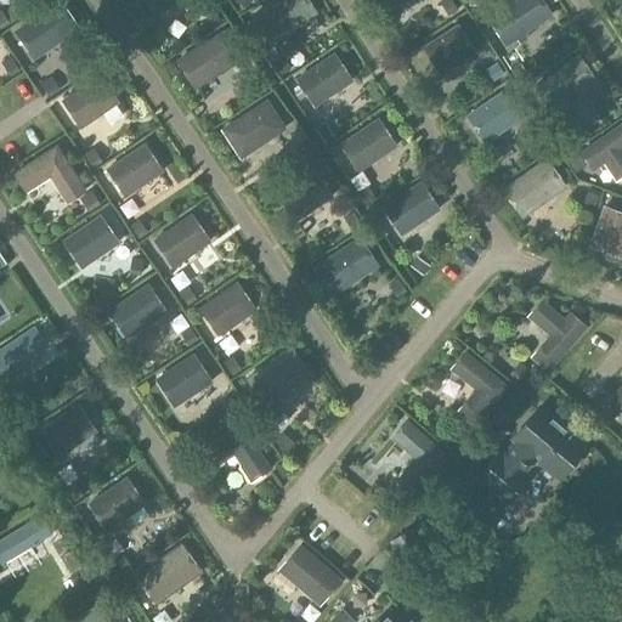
[(58,0),(13,32),(34,61),(79,29),(58,0)]
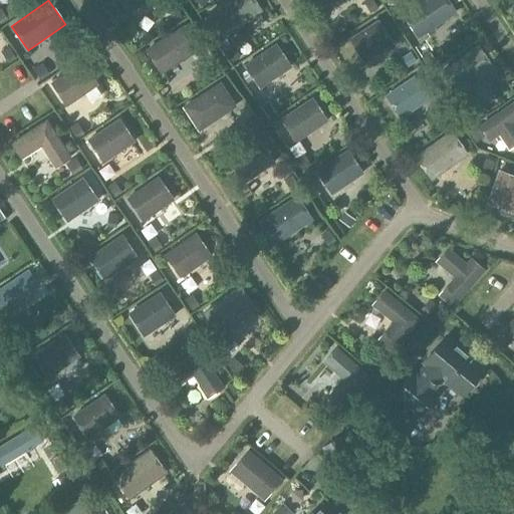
[(120,0),(130,14),(152,0),(120,0)]
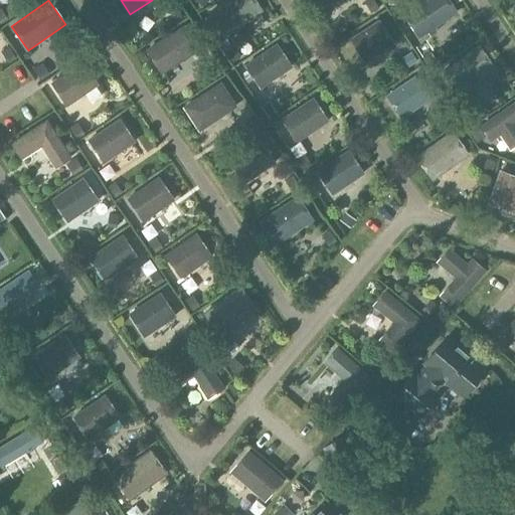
[(230,30),(261,10),(253,0),(228,0),(215,9),(230,30)]
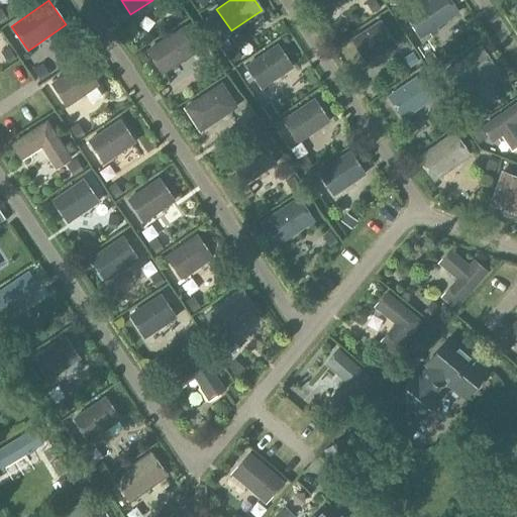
[(313,0),(321,12),(340,0),(313,0)]
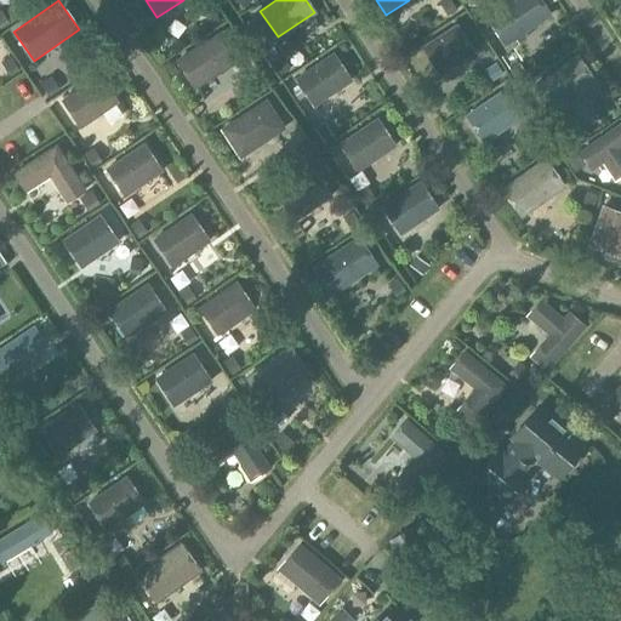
[(514,0),(489,17),(506,44),(550,15),(540,0),(514,0)]
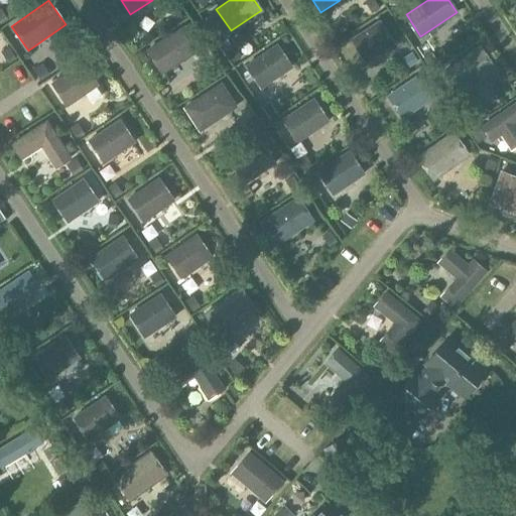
[(394,43),(379,21),(351,39),(366,61),(394,43)]
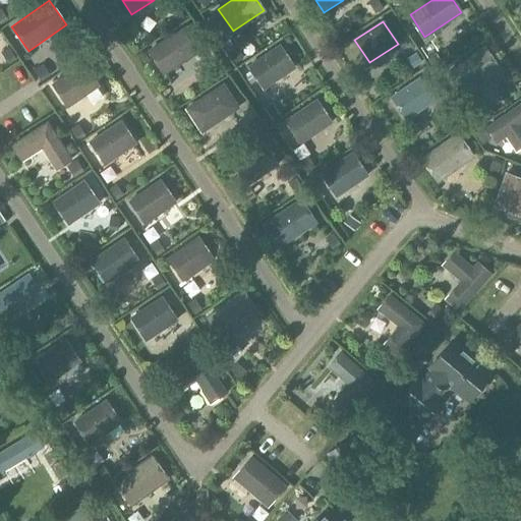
[(188,26),(148,51),(163,76),(204,52),(188,26)]
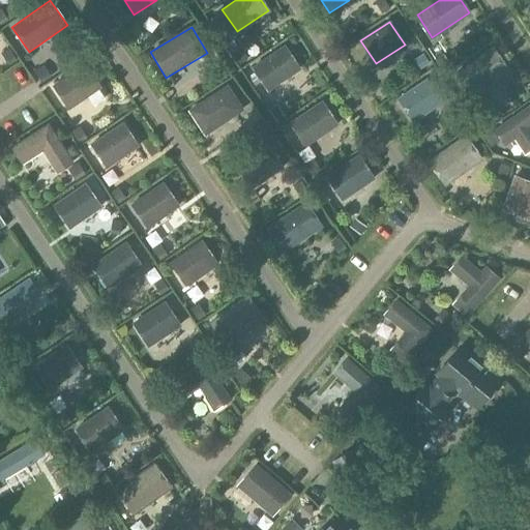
[(455,74),(471,96),(508,70),(493,49),(455,74)]
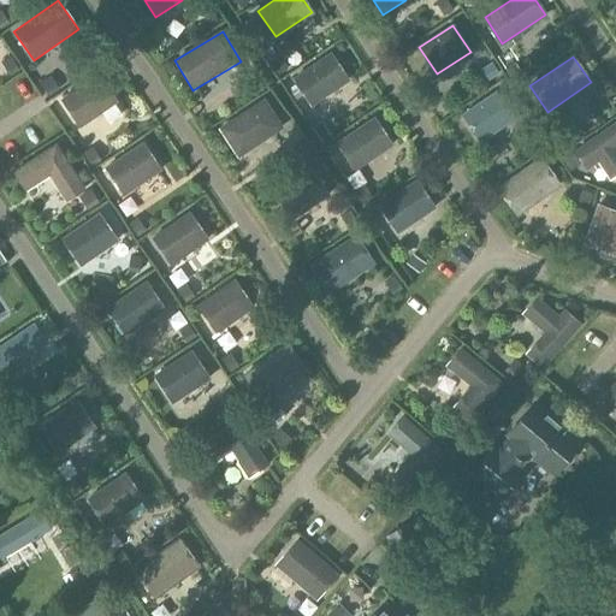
[(321,118),(357,93),(339,66),(303,92),(321,118)]
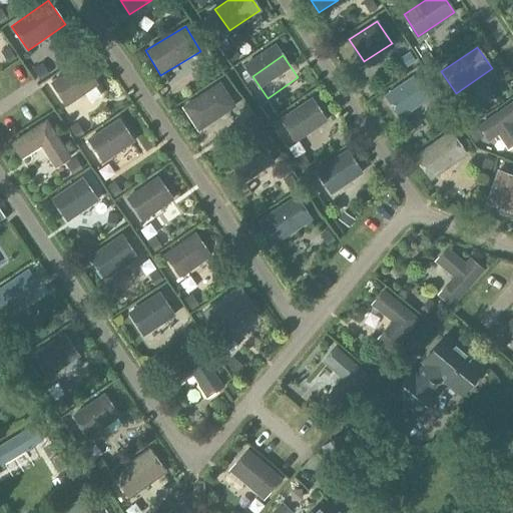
[(84,62),(52,83),(67,106),(99,85),(84,62)]
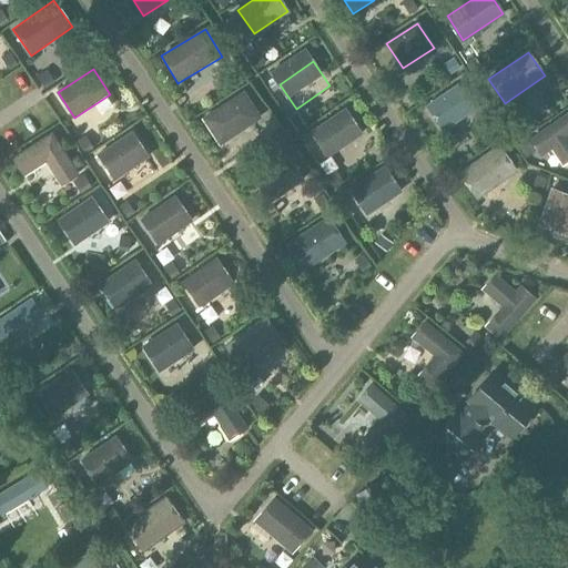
[(474,109),(458,84),(427,105),(443,130),(474,109)]
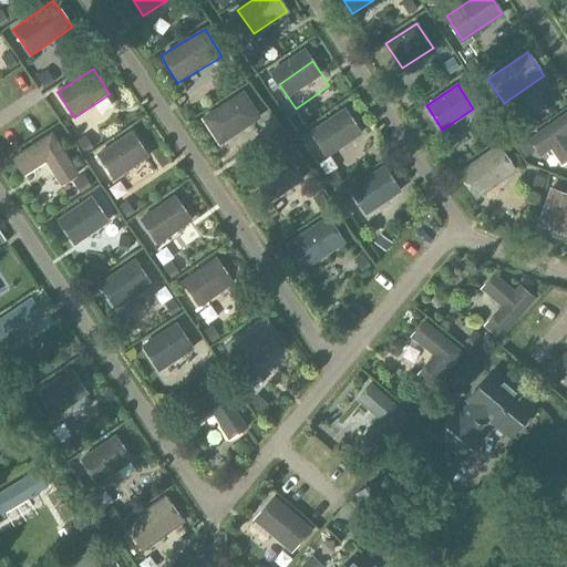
[(245,92),(203,119),(220,145),(261,119),(245,92)]
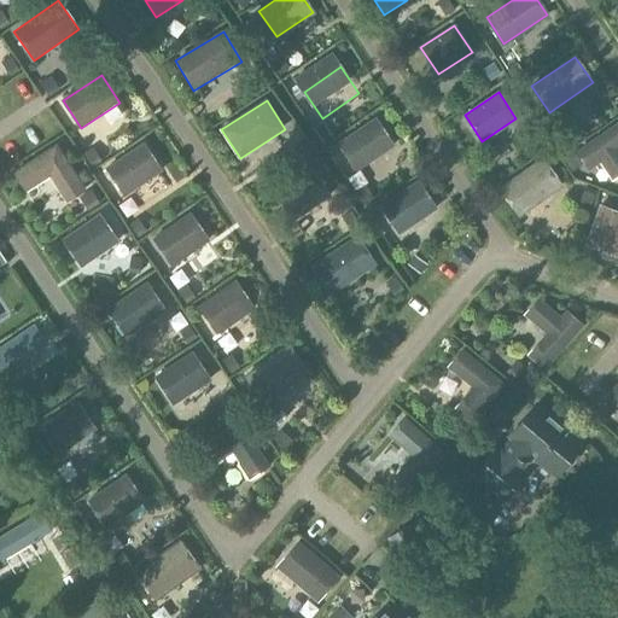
[(357,169),(394,145),(375,118),(339,144),(357,169)]
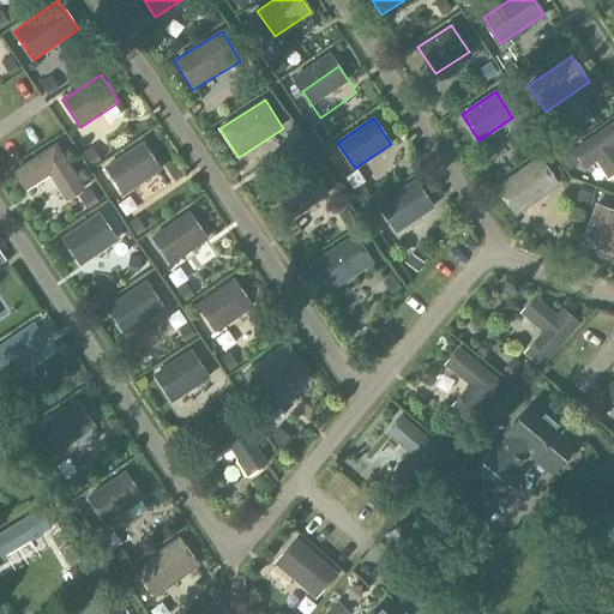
[(585,167),(596,160),(608,178),(613,173),(613,150),(612,148),(613,146),(613,122),(573,150),(585,167)]
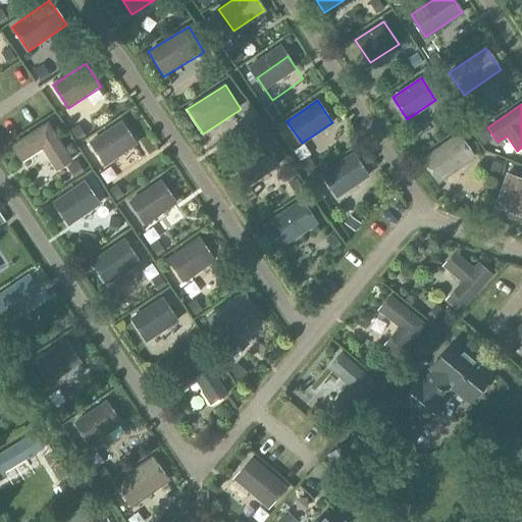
[(49,121),(11,146),(23,163),(44,150),(58,172),(74,161),(49,121)]
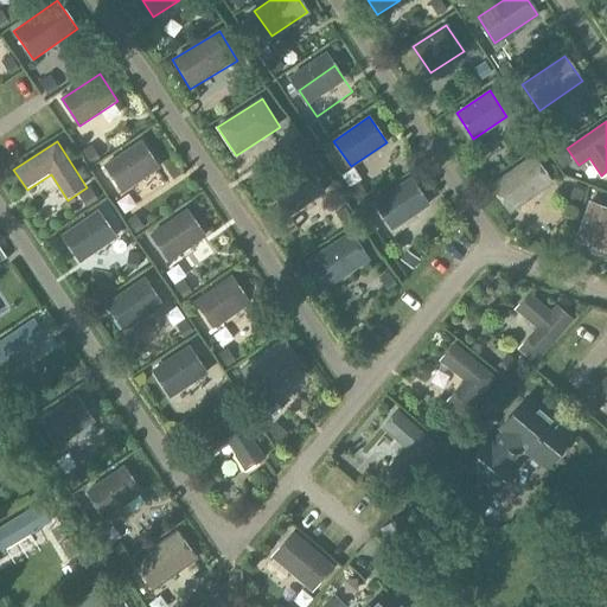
[(106,165),(122,191),(158,167),(141,141),(106,165)]
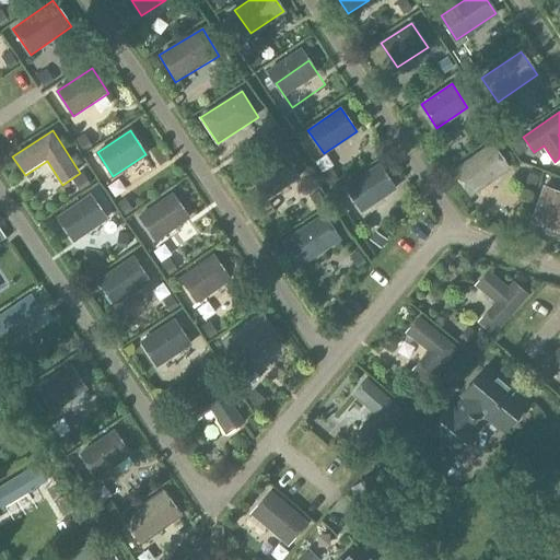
[(454,171),(470,195),(509,167),(492,144),(454,171)]
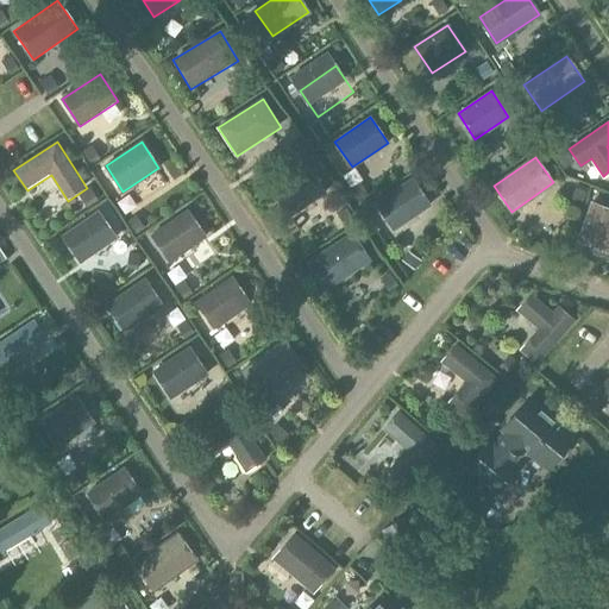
[(309,167),(270,192),(289,220),(327,195),(309,167)]
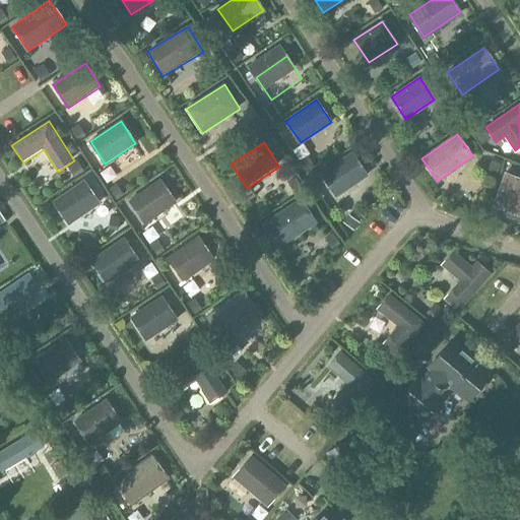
[(321,174),(336,195),(367,175),(351,152),(321,174)]
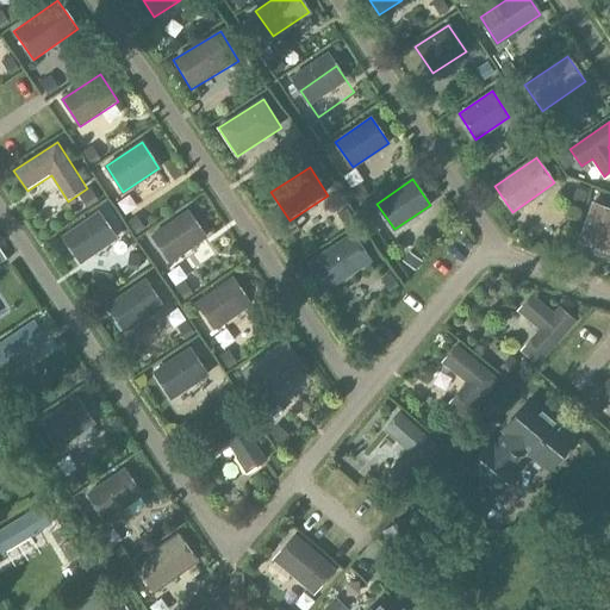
[(609,249),(609,209),(592,203),(579,241),(609,251),(609,249)]
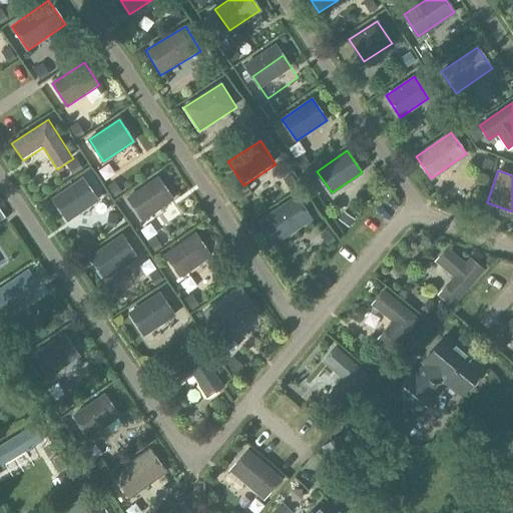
[(159,176),(127,199),(144,222),(175,198),(159,176)]
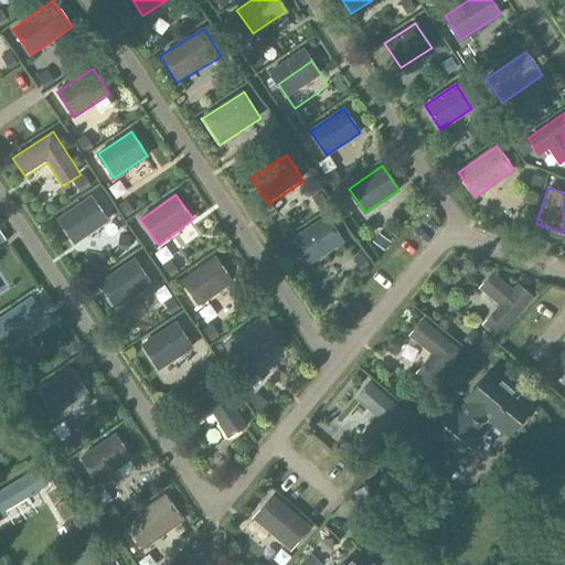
[(91,195),(56,220),(74,245),(108,221),(91,195)]
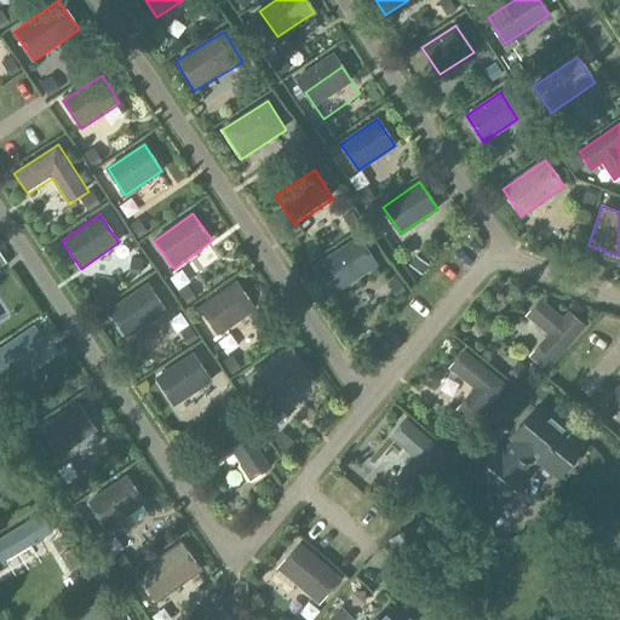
[(360,236),(313,268),(332,297),(379,265),(360,236)]
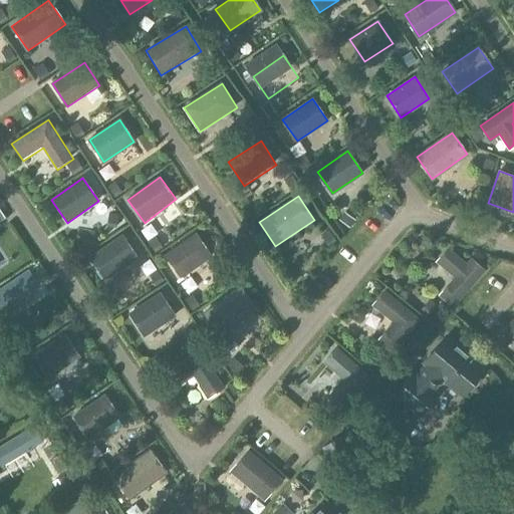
[(197,233),(164,255),(181,279),(213,257),(197,233)]
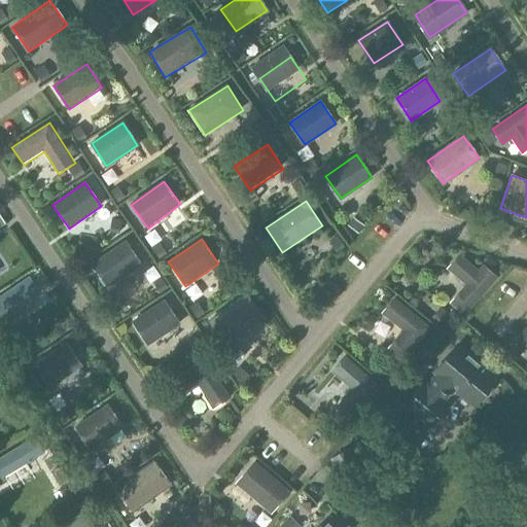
[(125,241),(91,265),(107,288),(141,265),(125,241)]
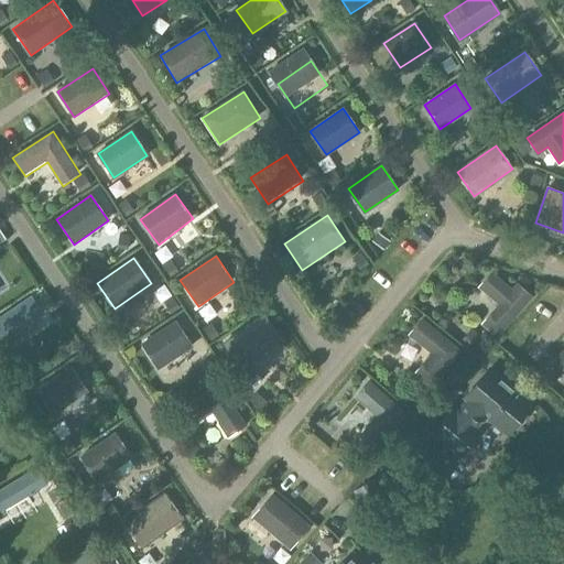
[(512,291),(491,273),(480,286),(500,304),(484,324),(497,335),(530,296),(517,285),(512,291)]
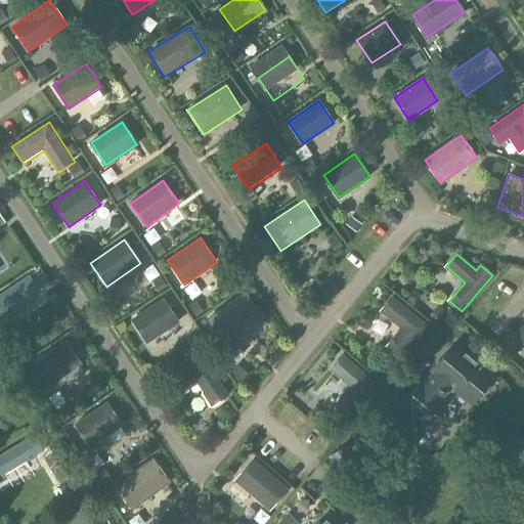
[(29,273),(0,293),(0,315),(39,289),(29,273)]
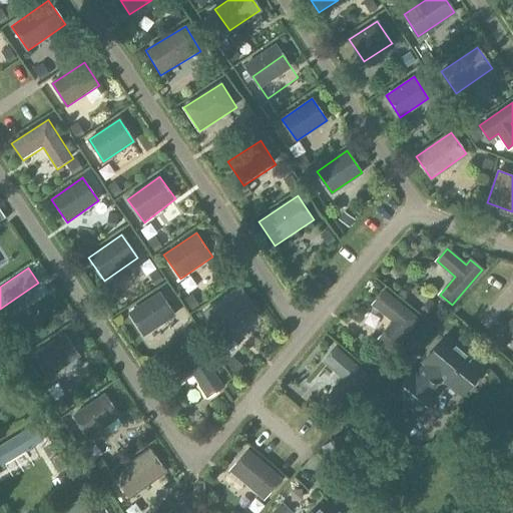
[(140,291),(151,284),(144,273),(133,280),(140,291)]
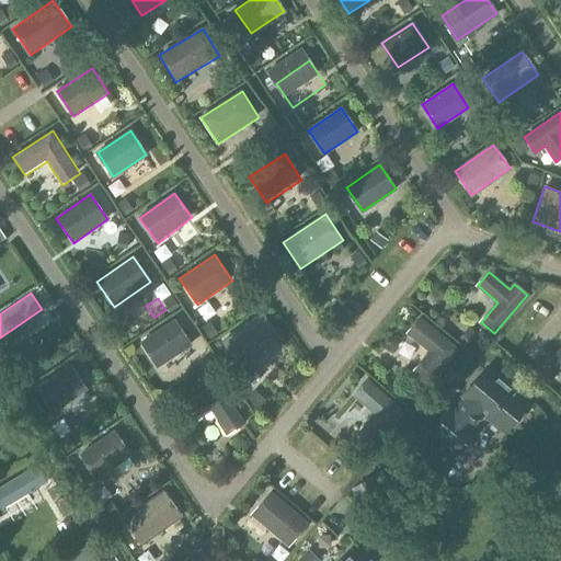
[(224,341),(240,365),(278,338),(262,315),(224,341)]
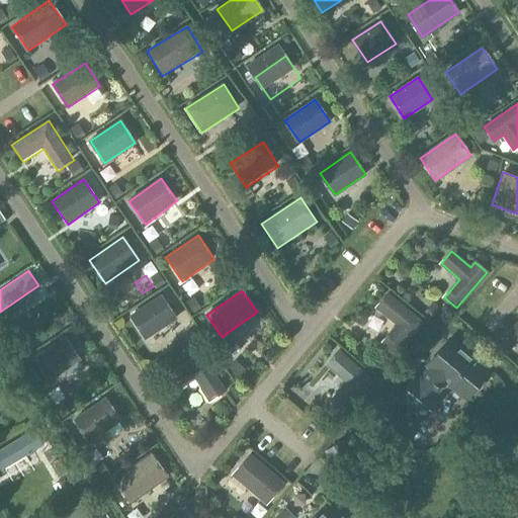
[(396,356),(423,322),(386,293),(374,308),(396,325),(380,344),(396,356)]
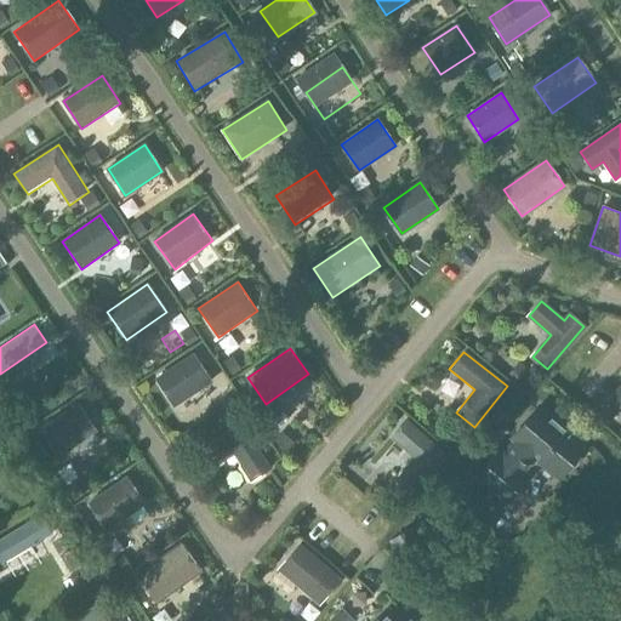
[(195,353),(155,380),(174,408),(214,382),(195,353)]
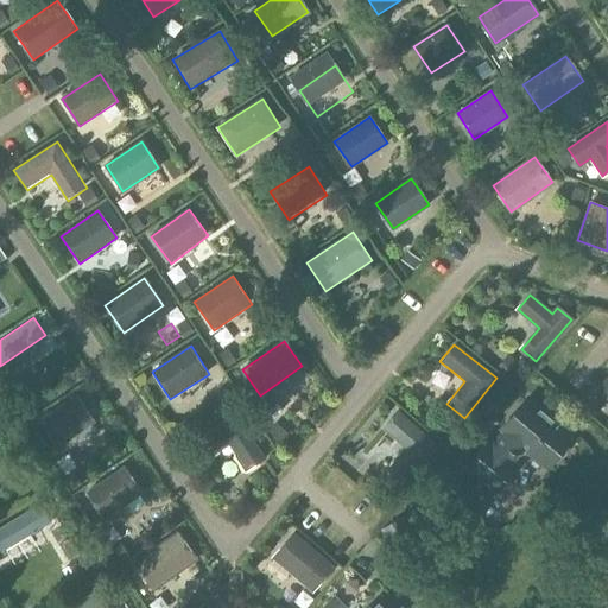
[(39,420),(58,449),(96,423),(77,396),(39,420)]
